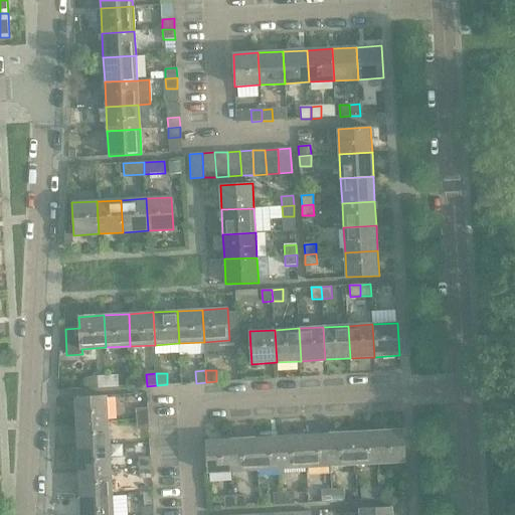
[(108,388),(108,376),(89,377),(90,389),(108,388)]
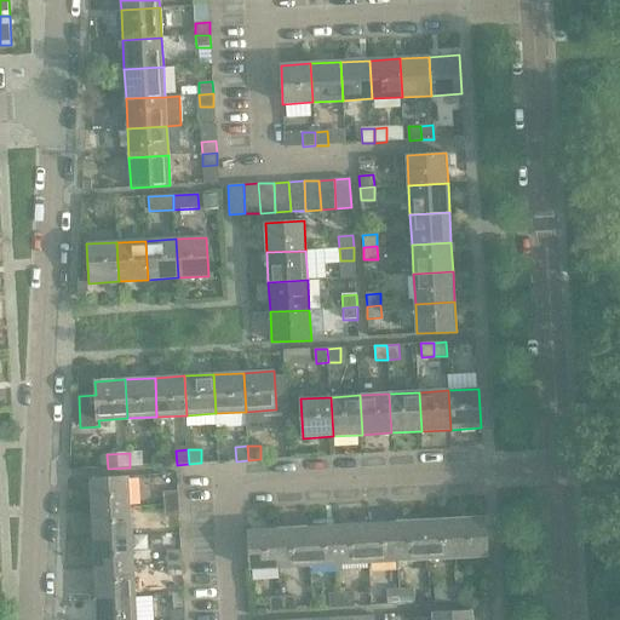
[(142,453),(130,453),(130,468),(143,466),(142,453)]
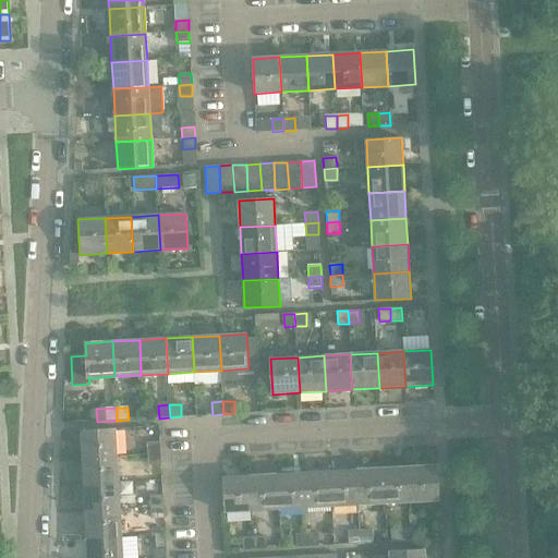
[(81,432),(83,459),(118,457),(117,429),(81,432)]
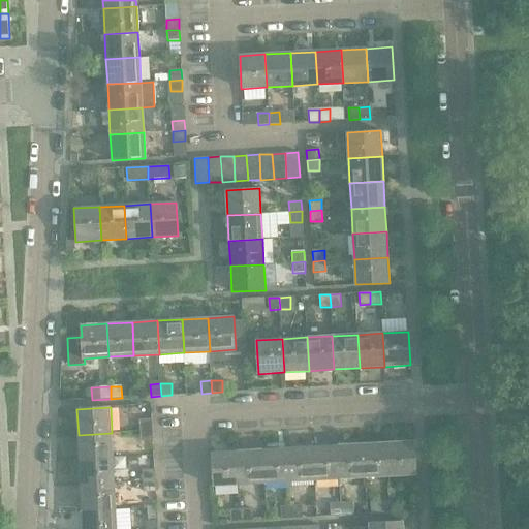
[(141,421),(141,431),(153,431),(152,419),(141,421)]
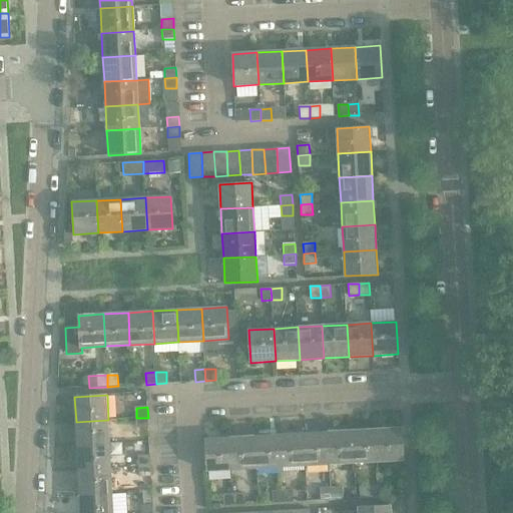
[(148,418),(136,418),(137,428),(149,428),(148,418)]
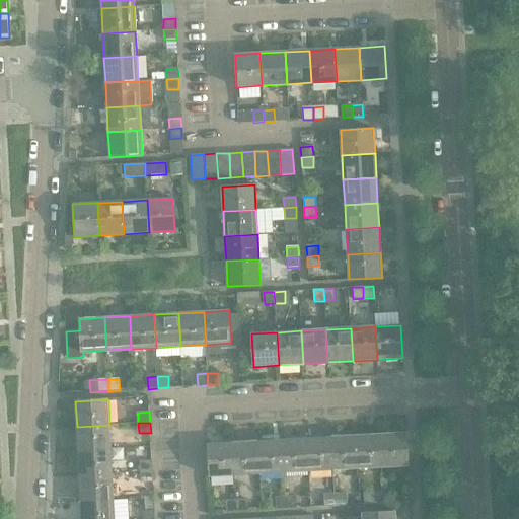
[(109,425),(77,427),(78,451),(110,449),(109,425)]
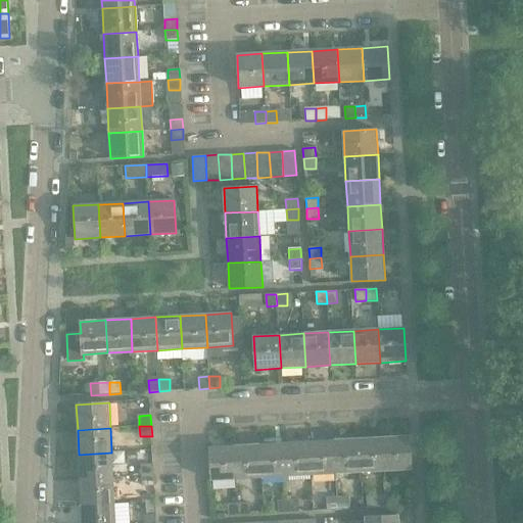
[(410,436),(384,437),(386,471),(412,469),(410,436)]
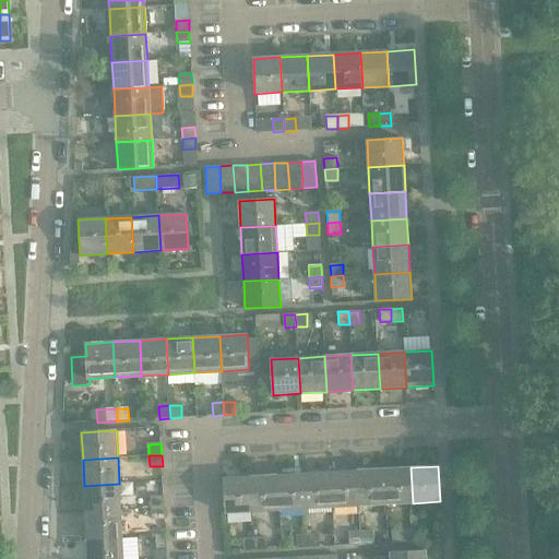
[(411,467),(384,470),(387,504),(413,503),(411,467)]
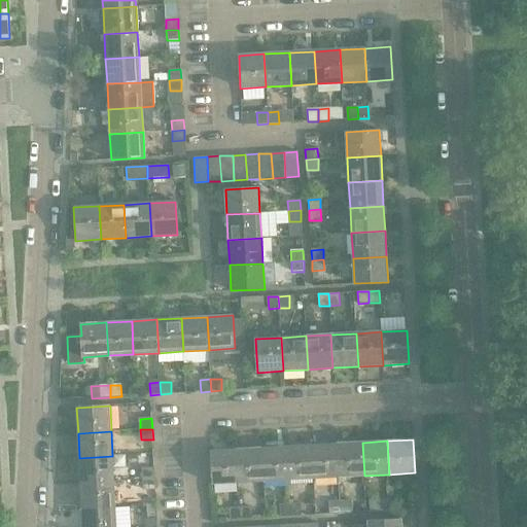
[(362,443),(338,444),(339,477),(364,476),(362,443)]
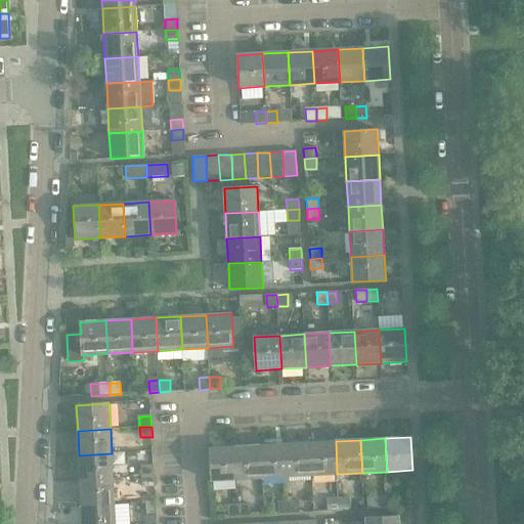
[(336,441),(310,443),(312,476),(337,474),(336,441)]
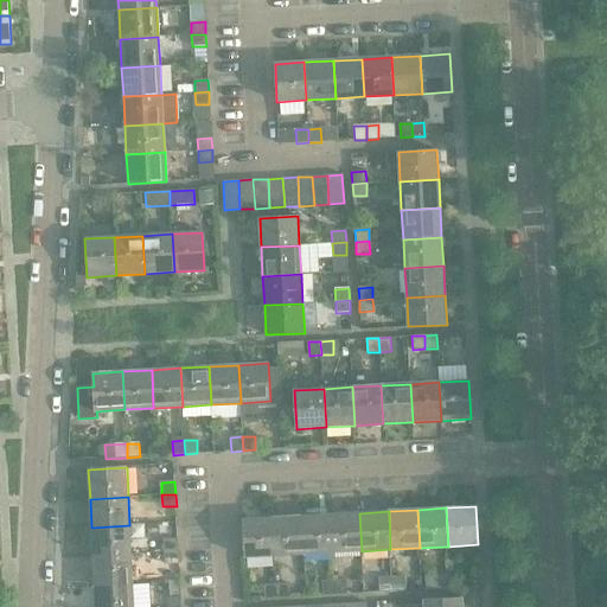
[(359,513),(331,515),(333,553),(362,551),(359,513)]
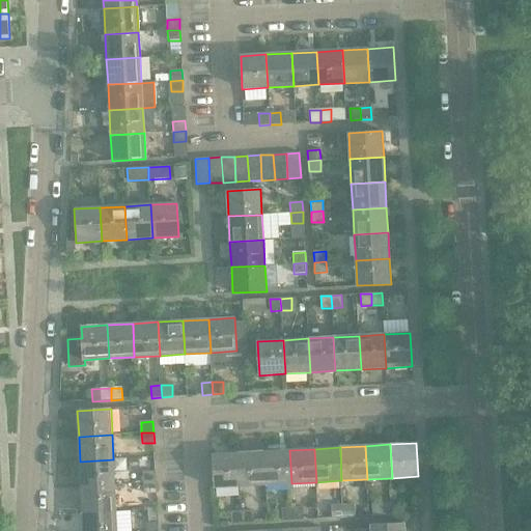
[(289,450),(263,451),(266,485),(291,483),(289,450)]
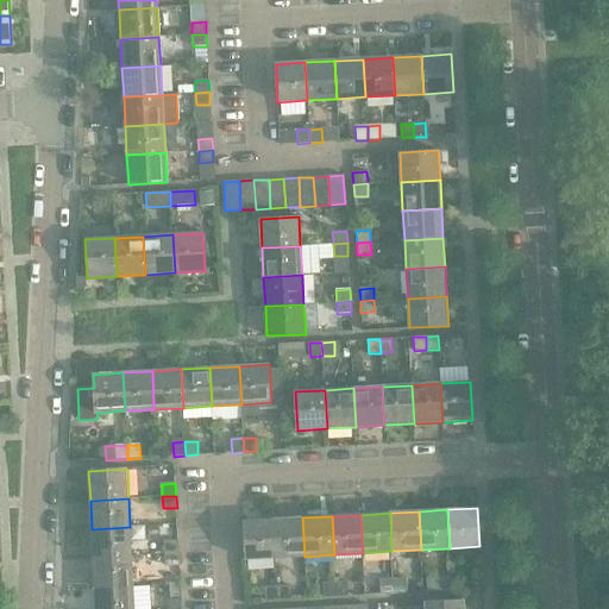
[(302,518),(274,520),(276,558),(305,557),(302,518)]
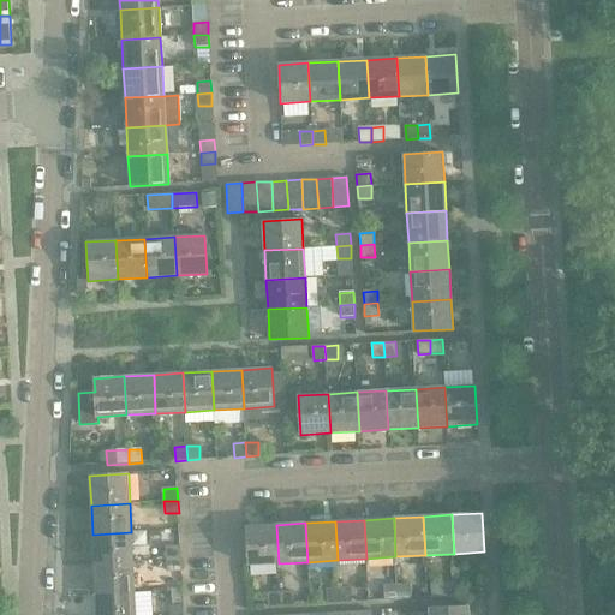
[(279,563),(276,525),(246,526),(249,565),(279,563)]
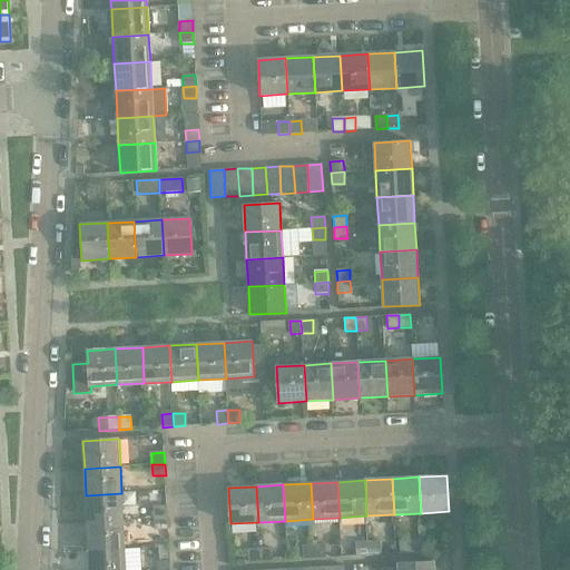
[(121,493),(86,495),(88,523),(124,521),(121,493)]
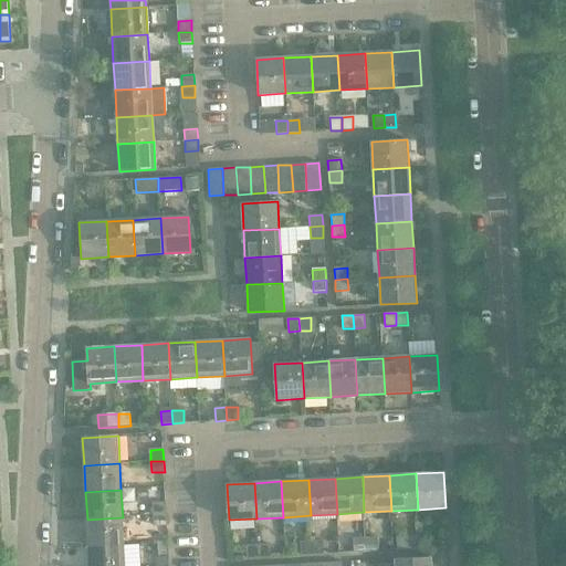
[(153,504),(154,515),(167,514),(166,503),(153,504)]
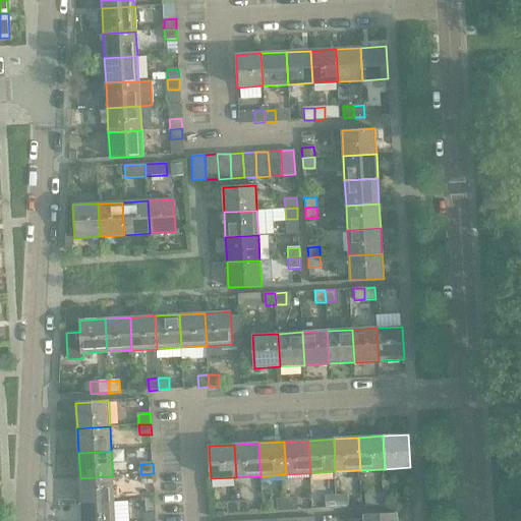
[(154,473),(141,474),(142,484),(154,484),(154,473)]
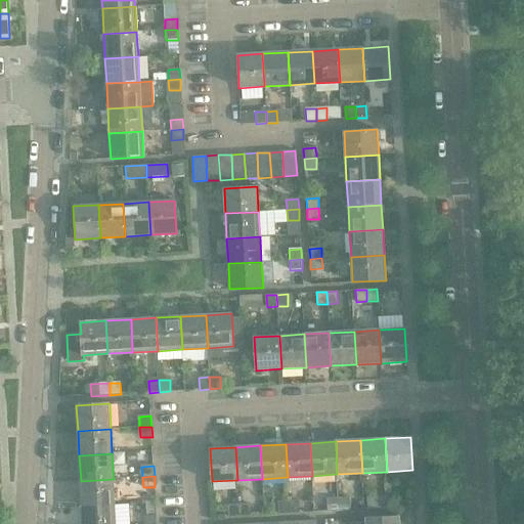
[(114,479),(81,481),(82,506),(115,504),(114,479)]
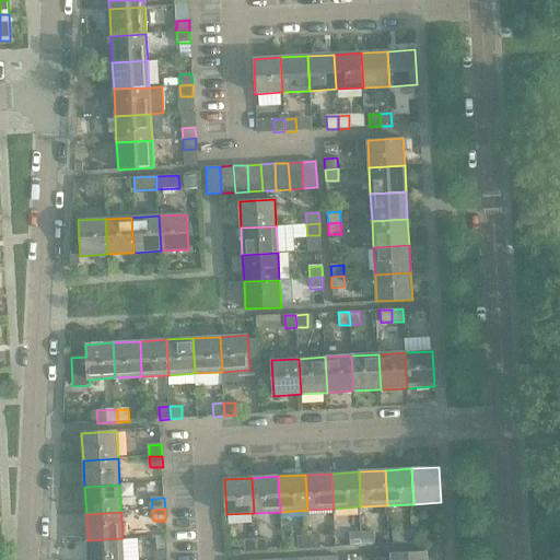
[(427,529),(416,531),(416,544),(428,543),(427,529)]
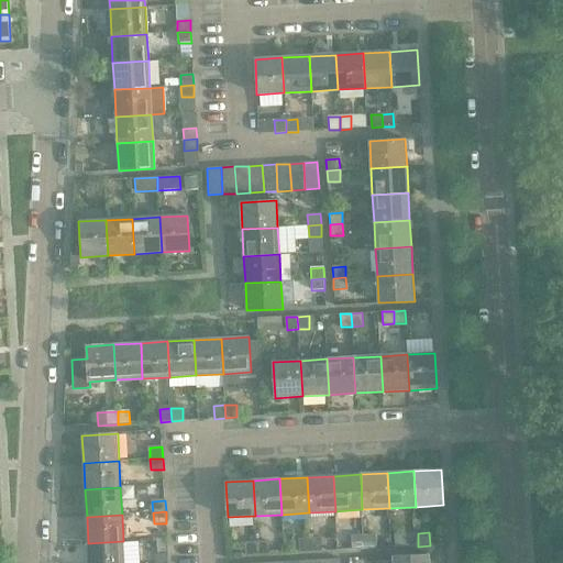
[(418,547),(418,533),(406,534),(407,547),(418,547)]
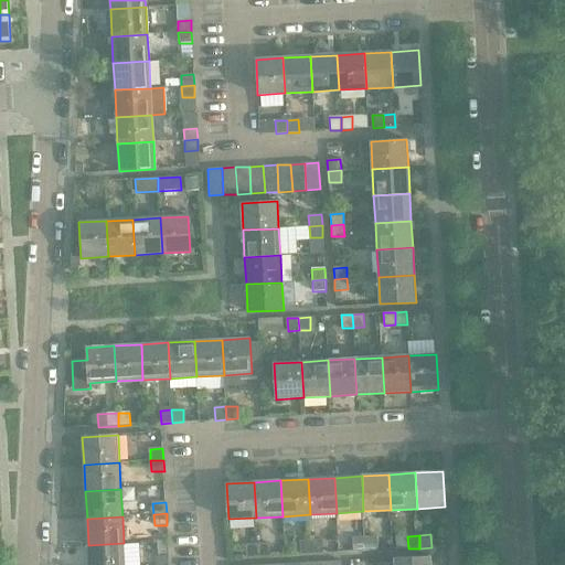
[(376,537),(365,539),(365,551),(377,551),(376,537)]
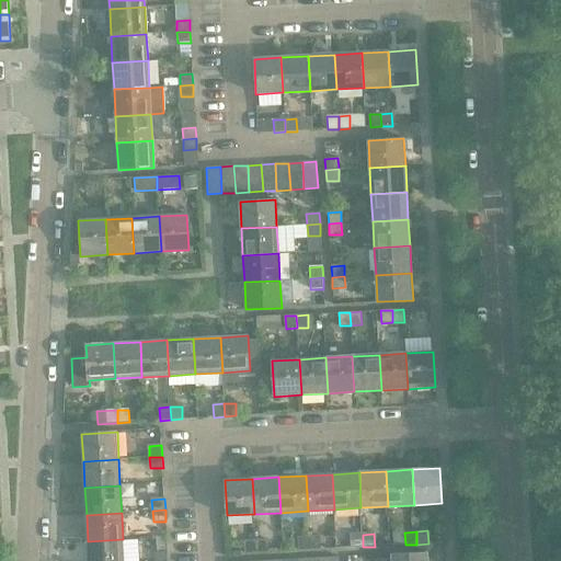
[(363,547),(363,535),(351,535),(352,548),(363,547)]
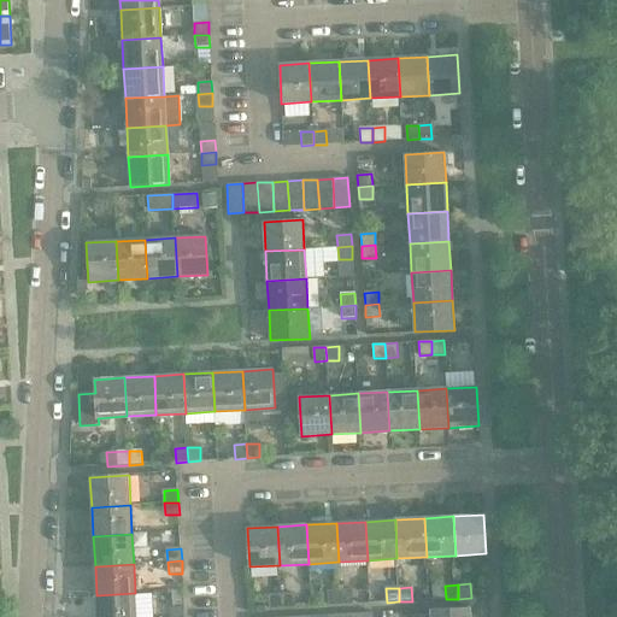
[(352,591),(340,592),(341,605),(353,605),(352,591)]
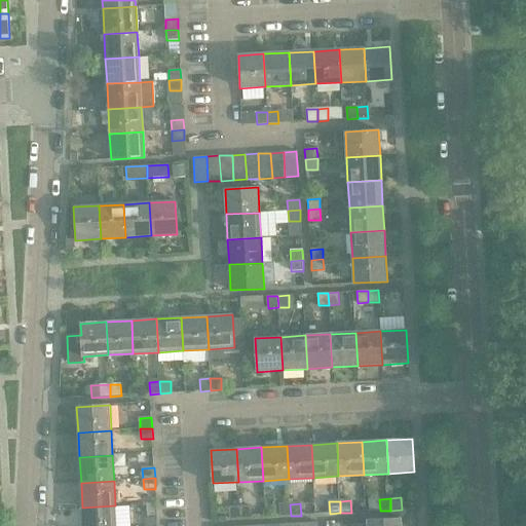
[(291,516),(290,504),(279,504),(279,517),(291,516)]
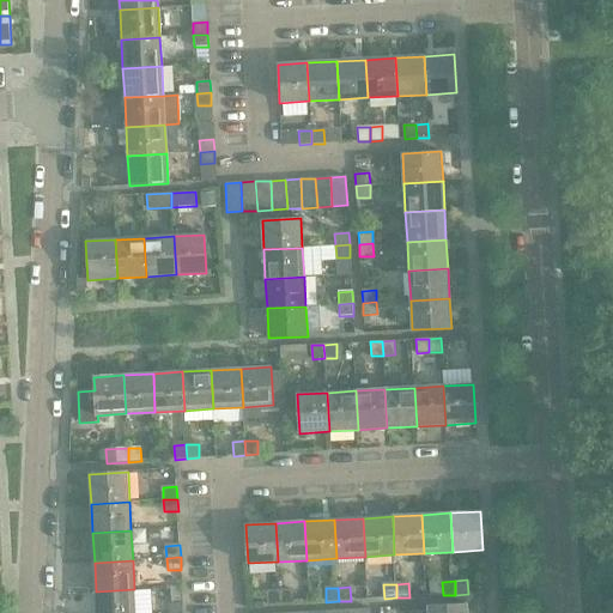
[(135,612),(134,589),(96,592),(97,612),(135,612)]
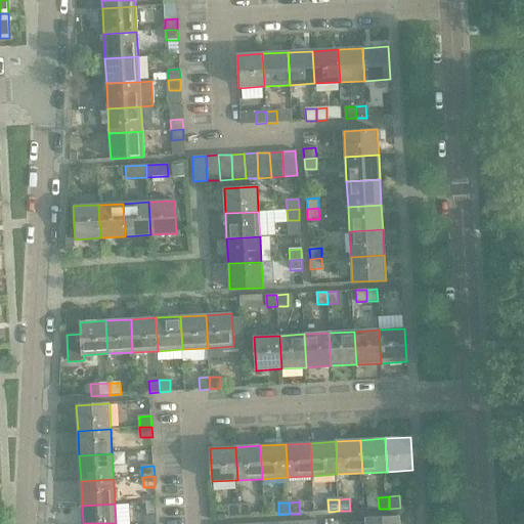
[(239,517),(238,505),(228,506),(229,518),(239,517)]
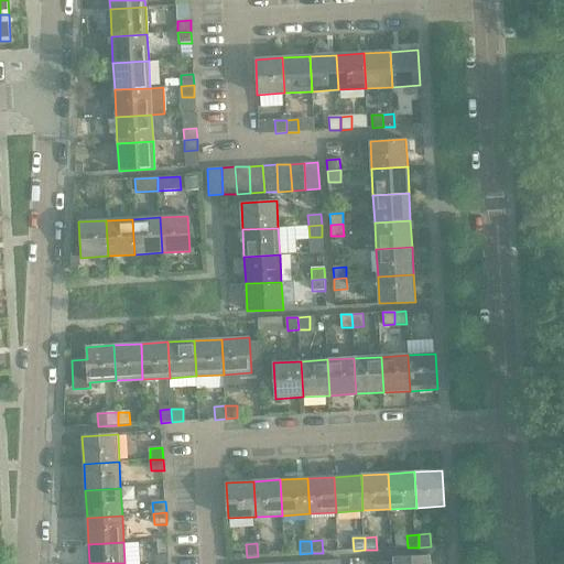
[(268,543),(257,543),(258,556),(269,555),(268,543)]
